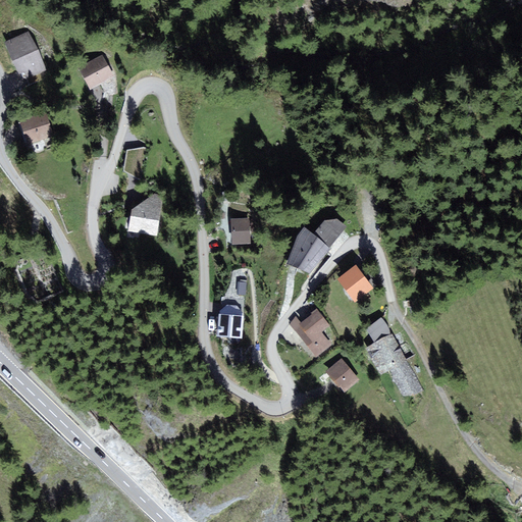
[(28,32),(5,43),(19,73),(24,71),(29,79),(46,70),(28,32)]
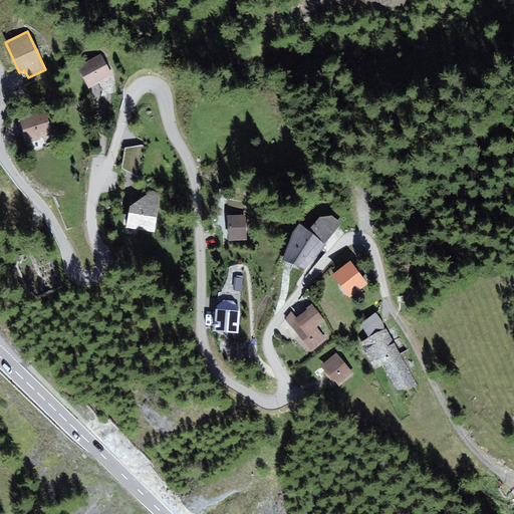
[(101,54),(78,65),(87,86),(111,75),(101,54)]
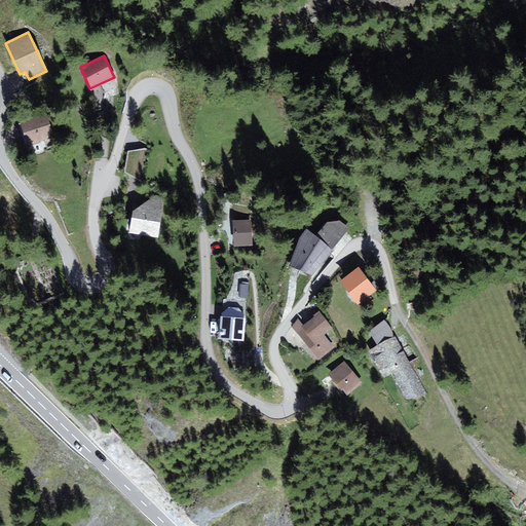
[(45,112),(20,120),(29,146),(54,138),(45,112)]
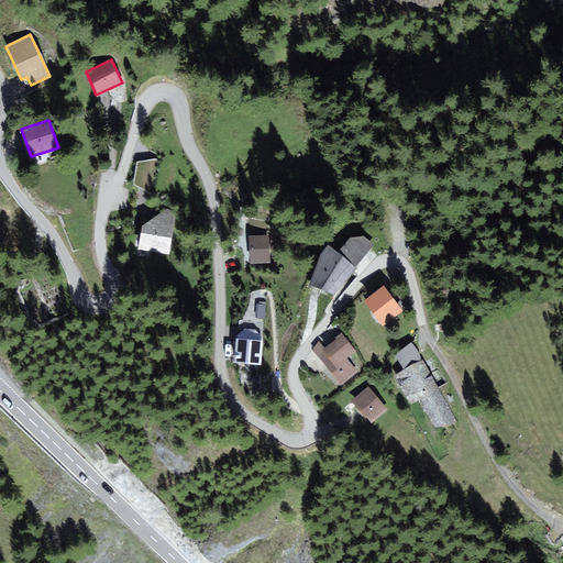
[(153,195),(157,159),(136,163),(133,185),(153,195)]
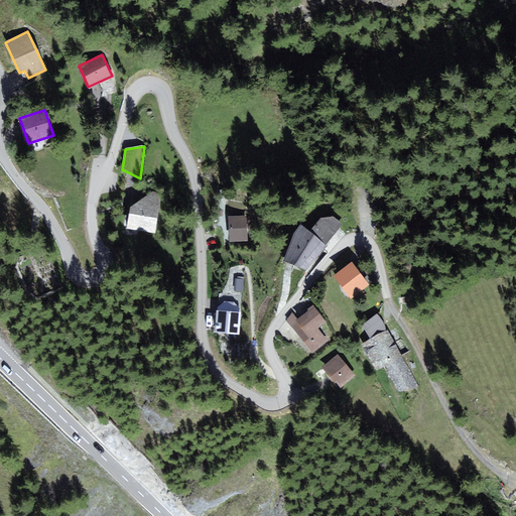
[(152,191),(130,207),(127,228),(155,233),(162,194),(152,191)]
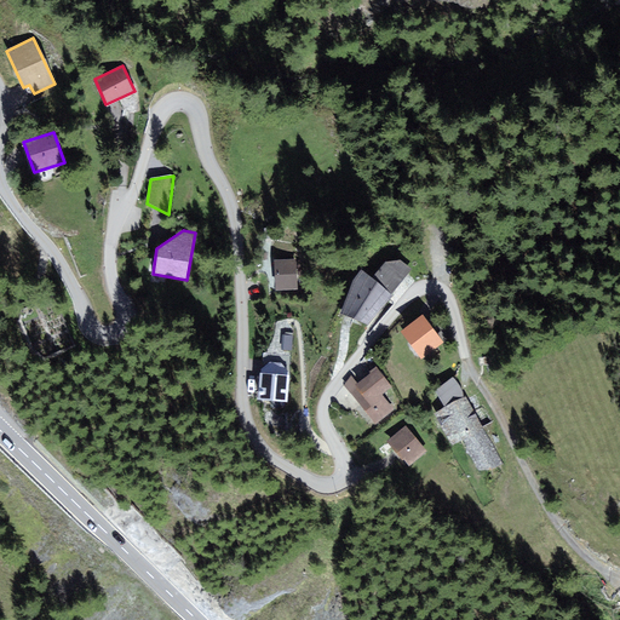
[(297,259),(275,260),(276,291),(299,290),(297,259)]
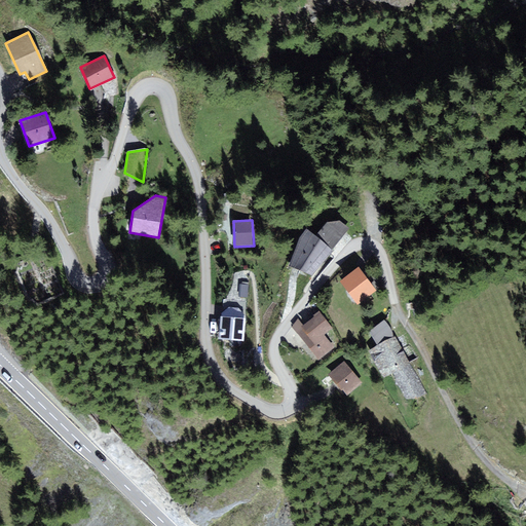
[(315,236),(307,229),(299,239),(291,267),(311,275),(349,228),(340,221),(328,223),(315,236)]
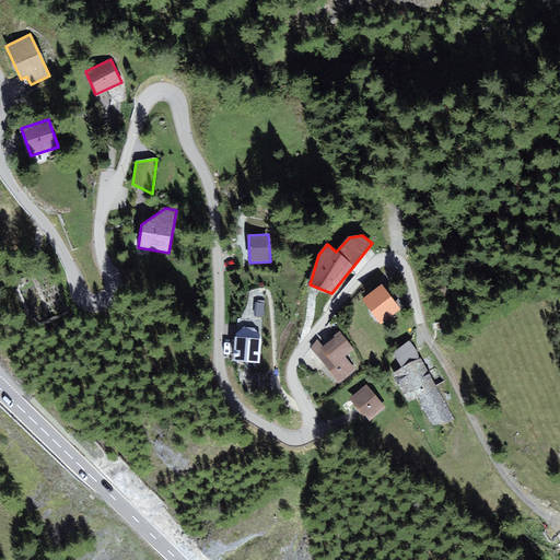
[(400,310),(382,284),(362,300),(381,324),(400,310)]
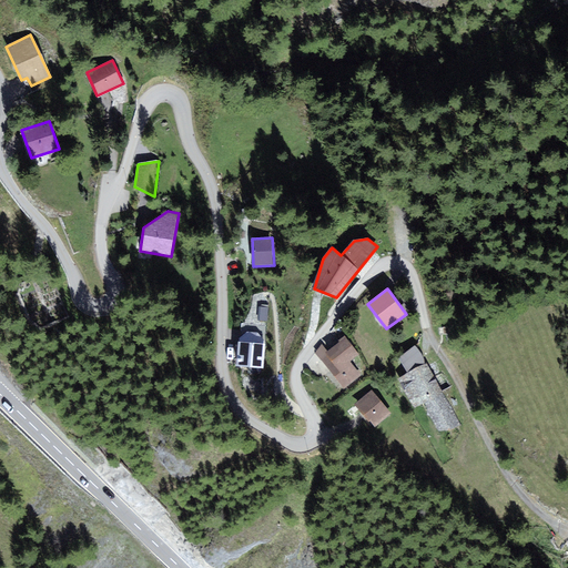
[(263,369),(265,342),(257,333),(247,332),(240,341),(237,367),(263,369)]
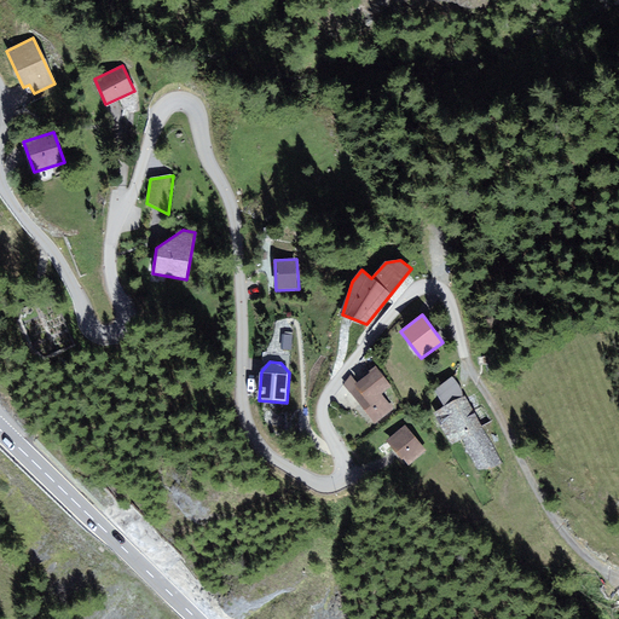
[(392,386),(375,365),(369,371),(370,372),(357,383),(351,375),(343,385),(375,424),(393,409),(382,394),(392,386)]
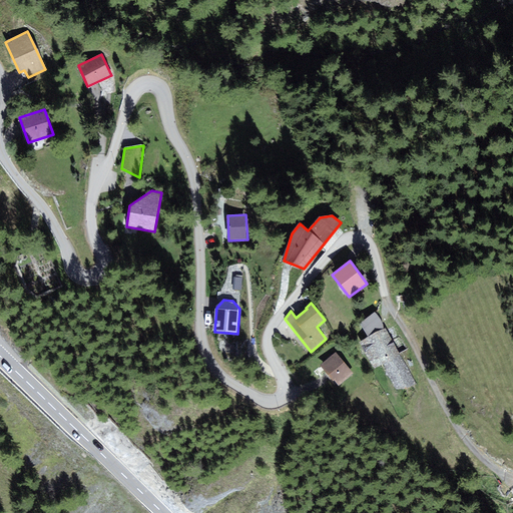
[(368,337),(359,342),(376,369),(381,366),(395,389),(406,390),(417,384),(375,314),(359,323),(368,337)]
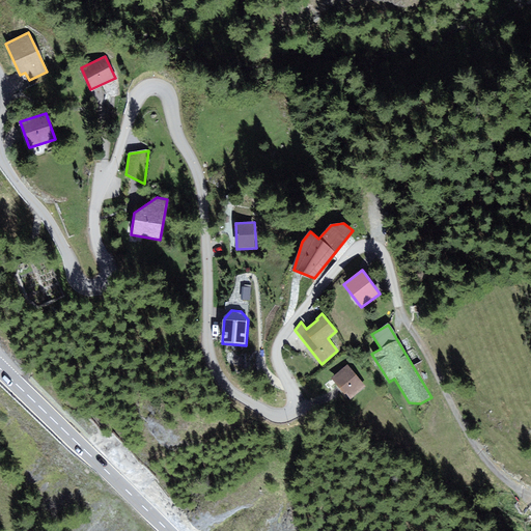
[(365,388),(347,365),(331,378),(344,394),(346,392),(352,398),(365,388)]
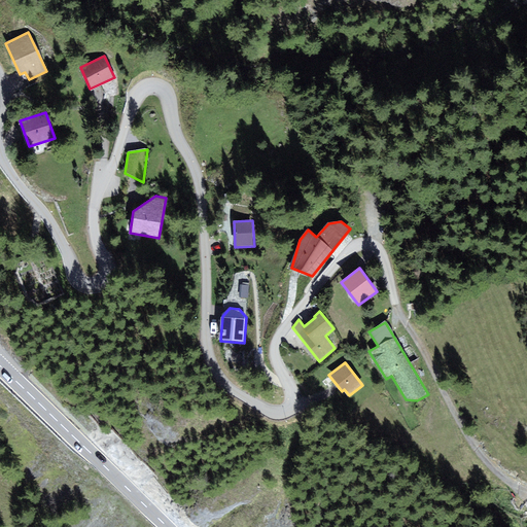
All buildings are outlined.
